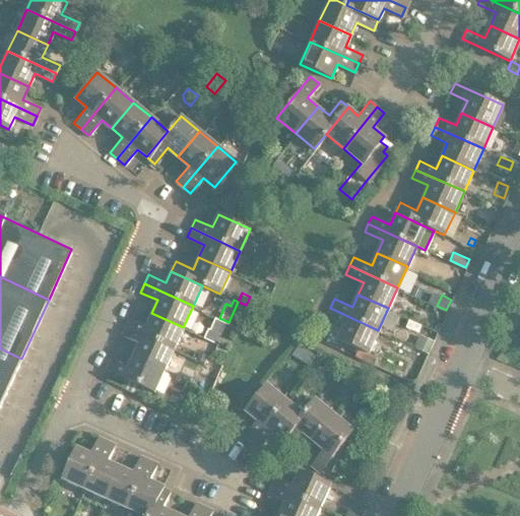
[(378,330),(330,308),(326,317),(344,325),(337,338),(368,352),(378,330)]
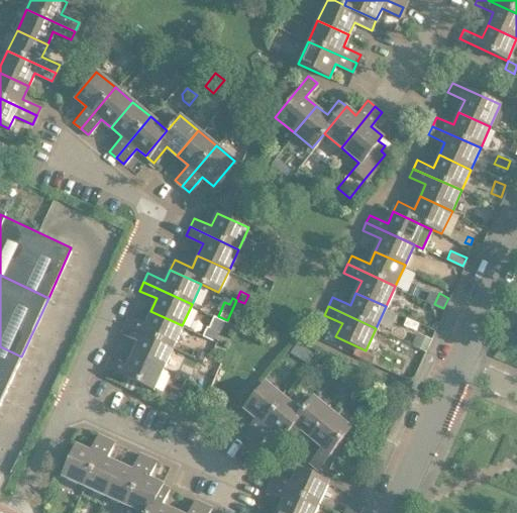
[(405,315),(413,318),(417,310),(409,307),(405,315)]
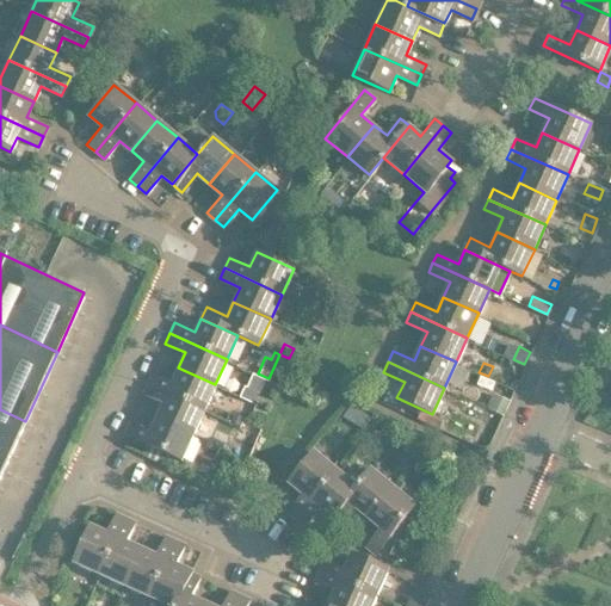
[(171,382),(150,372),(147,382),(204,409),(215,384),(178,368),(171,382)]
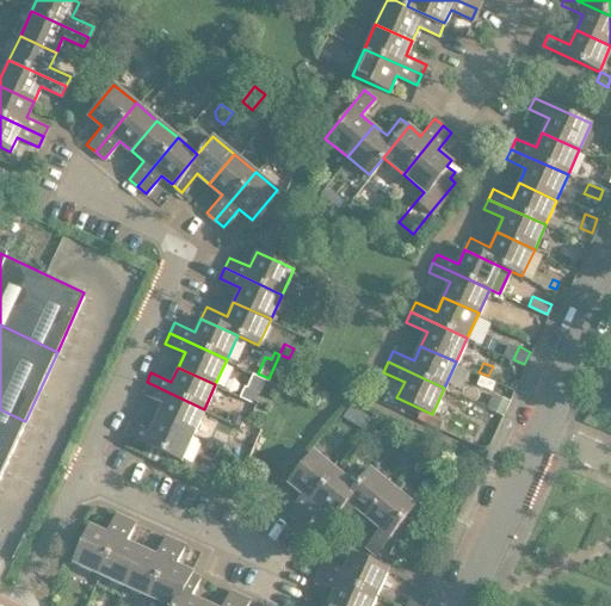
[(269,379),(269,378),(258,373),(252,371),(241,395),(251,400),(261,376),(269,379)]
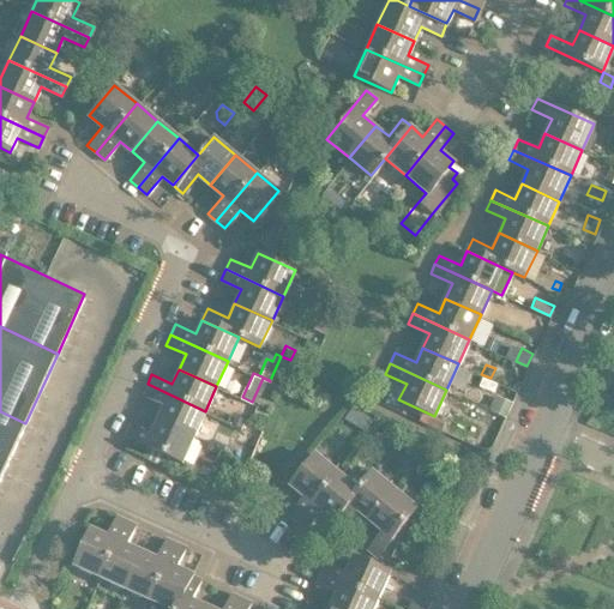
[(193,435),(205,411),(148,384),(143,395),(163,404),(156,418),(193,435)]
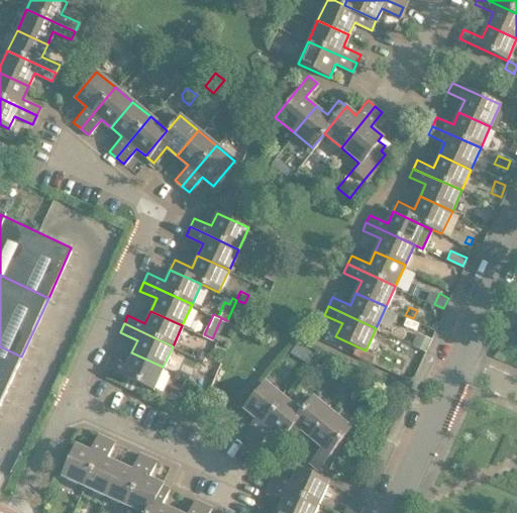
[(414,345),(424,349),(430,336),(420,332),(414,345)]
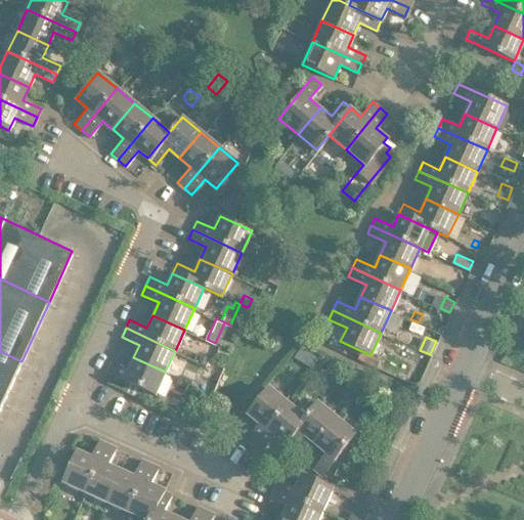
[(379,359),(359,350),(356,358),(376,366),(379,359)]
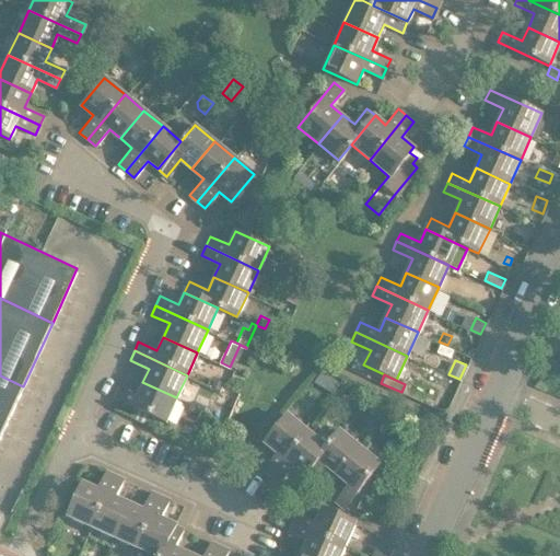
[(0,375),(0,433),(23,386),(0,375)]
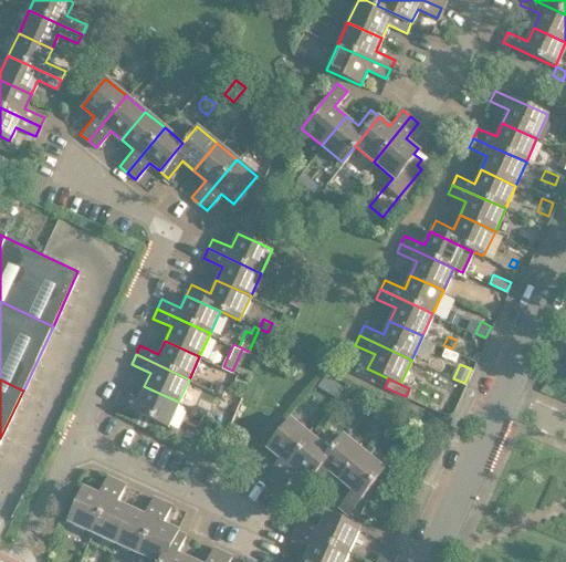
[(221,393),(224,385),(216,381),(212,389),(221,393)]
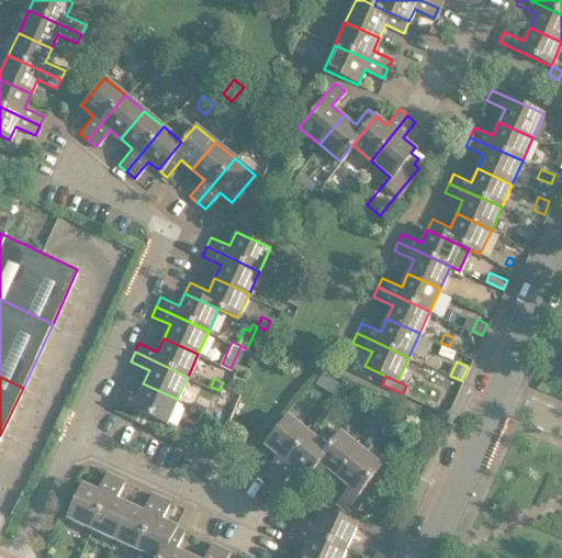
[(166,423),(177,399),(143,383),(137,397),(119,389),(113,399),(166,423)]
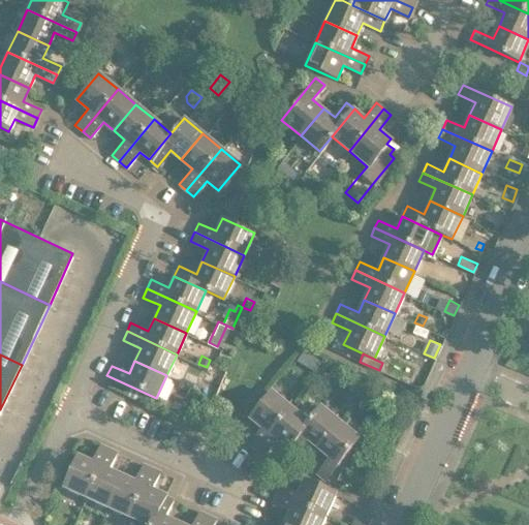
[(261,427),(248,443),(255,450),(290,407),(271,392),(250,418),(261,427)]
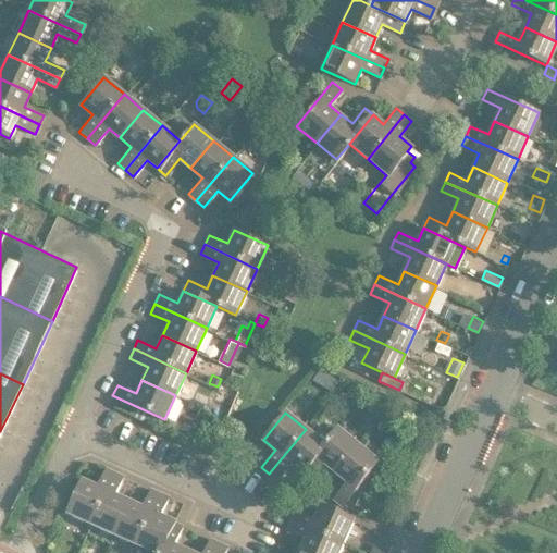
[(358,444),(337,428),(324,444),(301,472),(310,479),(322,464),(334,472),(358,444)]
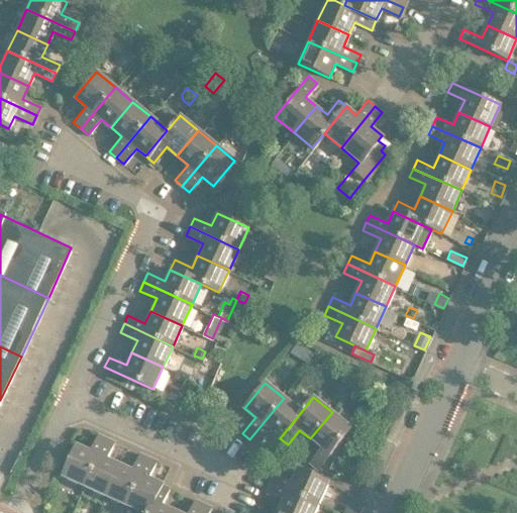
[(301,412),(284,398),(249,439),(256,445),(270,430),(280,438),(301,412)]
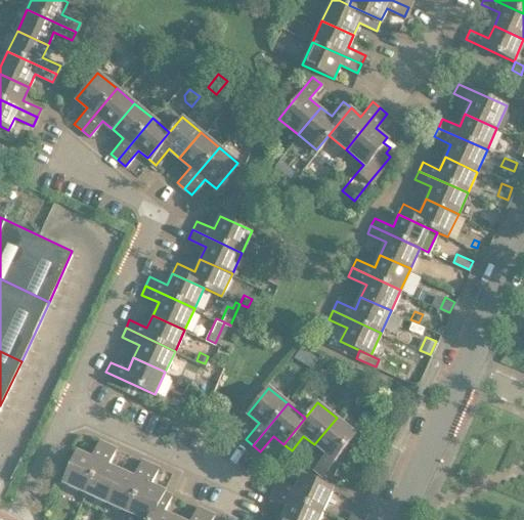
[(321,475),(355,433),(337,418),(314,444),(324,453),(313,468),(321,475)]
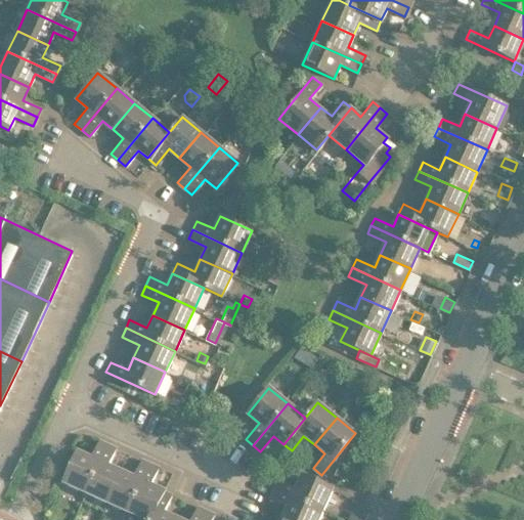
[(77,450),(62,481),(84,491),(106,442),(98,438),(90,456),(77,450)]
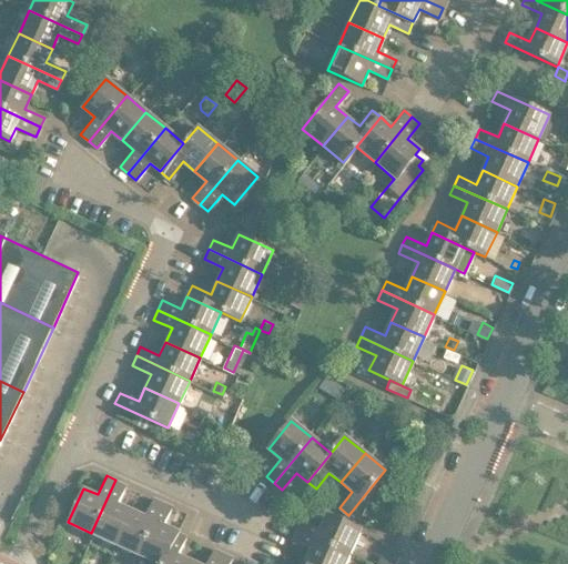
[(117,503),(125,484),(115,480),(91,533),(114,543),(130,510),(117,503)]
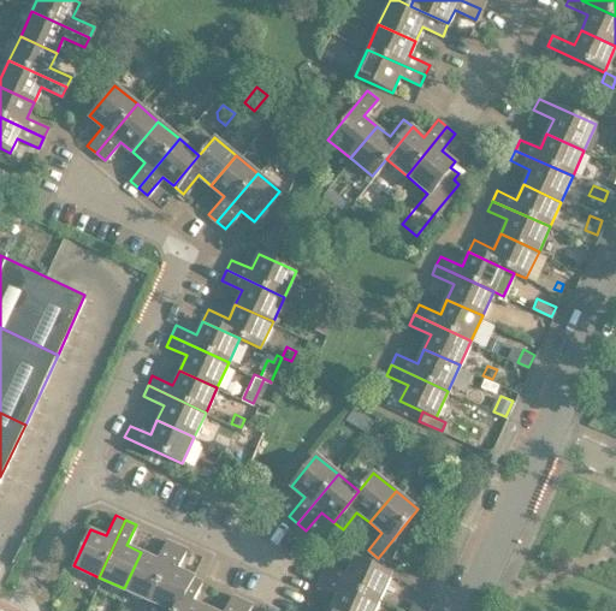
[(150,600),(177,543),(165,538),(155,558),(141,552),(124,588),(150,600)]
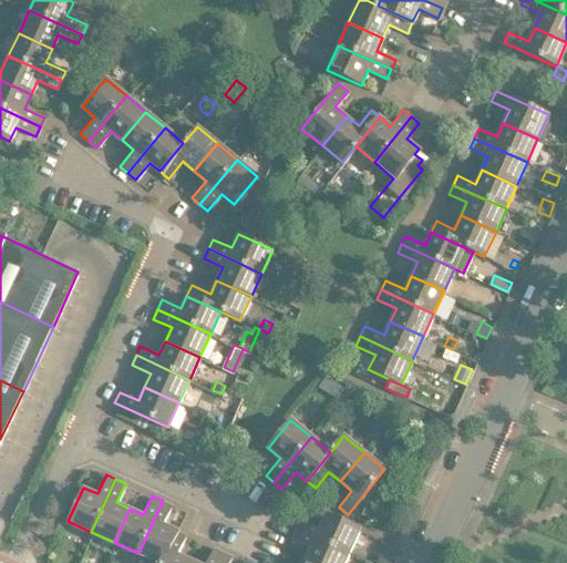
[(162,523),(171,504),(163,500),(138,553),(133,562),(160,562),(176,530),(162,523)]
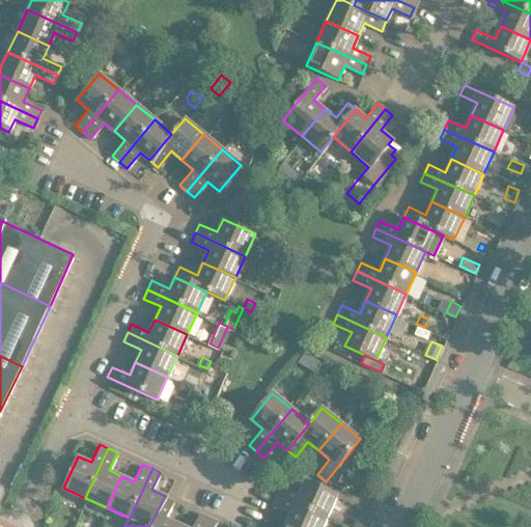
[(342,468),(337,479),(345,482),(352,471),(342,468)]
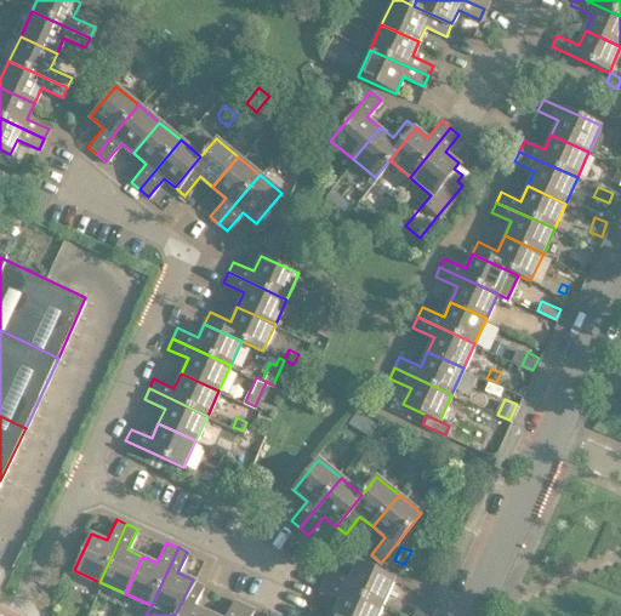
[(329,569),(324,579),(382,605),(394,580),(357,563),(349,579),(329,569)]
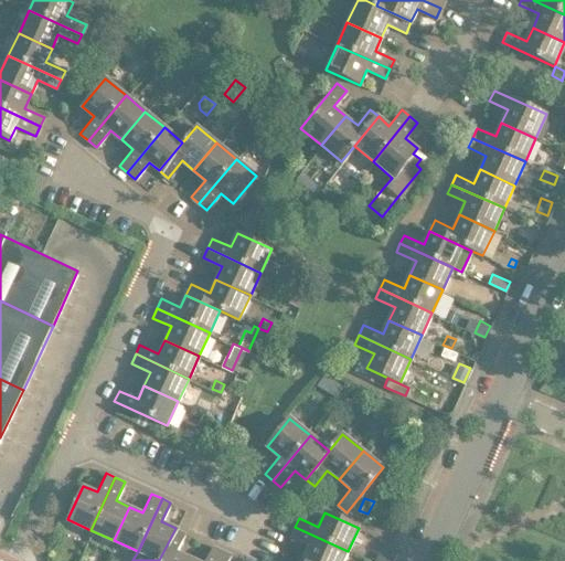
[(307,560),(342,560),(348,551),(295,527),(290,537),(310,546),(304,559),(307,560)]
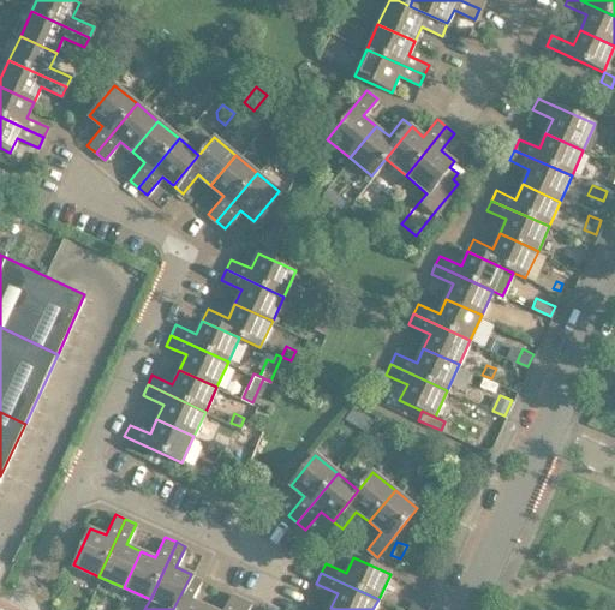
[(191,574),(173,609),(203,609),(206,606),(191,599),(201,578),(191,574)]
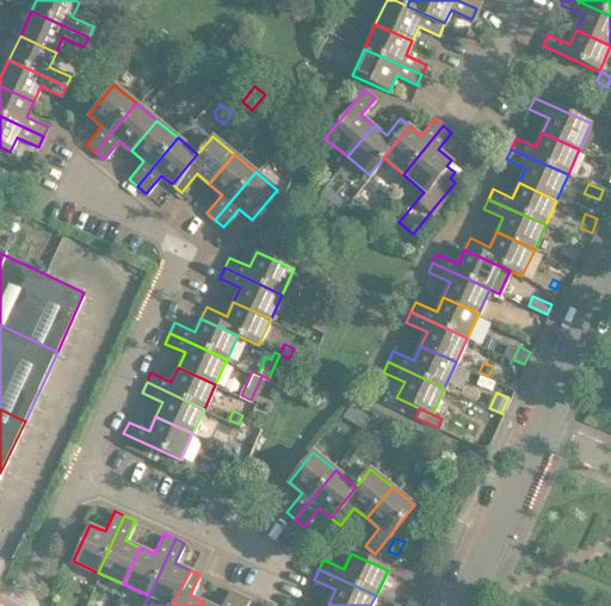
[(424,585),(415,581),(405,605),(403,605),(421,605),(427,595),(424,585)]
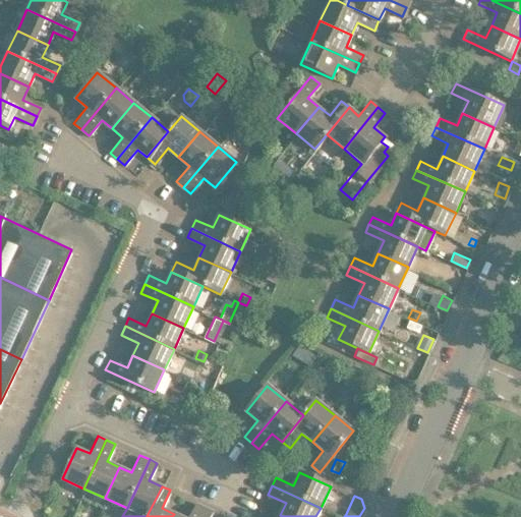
[(198,516),(204,506),(195,502),(187,516),(181,516),(174,514),(172,516),(198,516)]
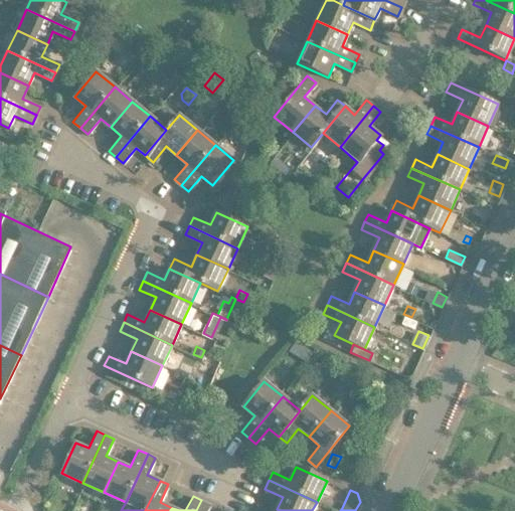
[(206,510),(210,504),(201,500),(196,510),(206,510)]
